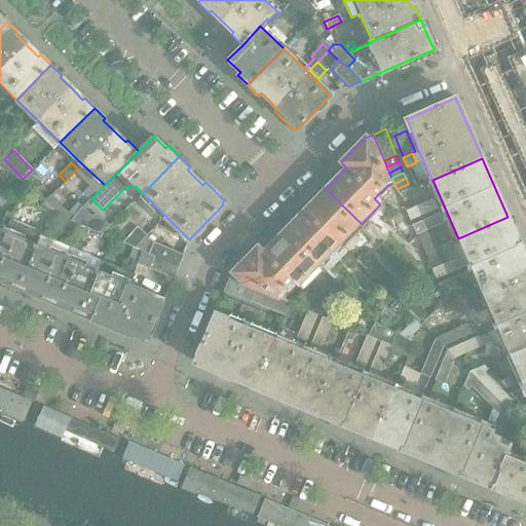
[(408,184),(397,189),(399,195),(411,190),(408,184)]
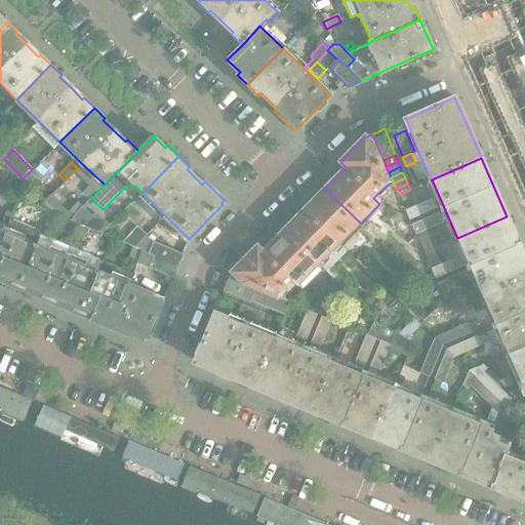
[(359,240),(352,233),(361,224),(325,189),(283,231),(319,266),(340,244),(348,251),(359,240)]
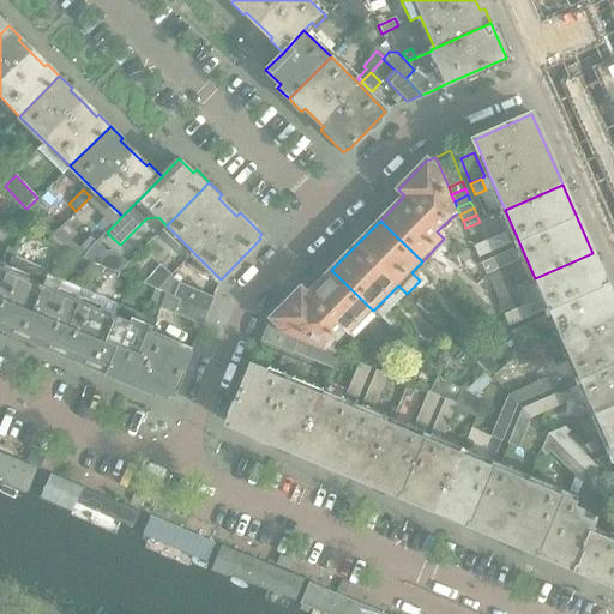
[(510,245),(505,233),(493,239),(498,250),(510,245)]
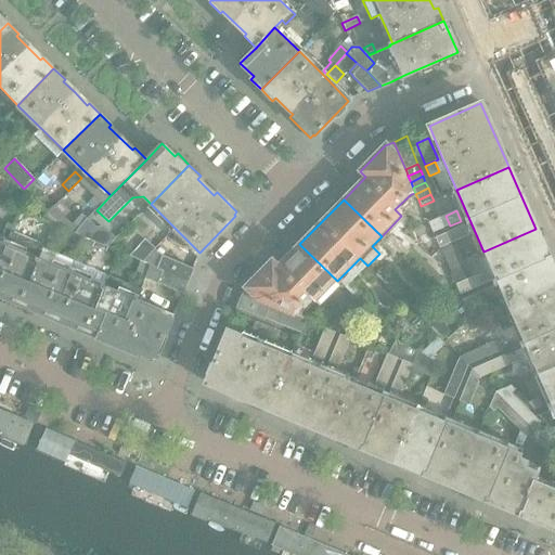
[(450,226),(446,216),(439,218),(444,229),(450,226)]
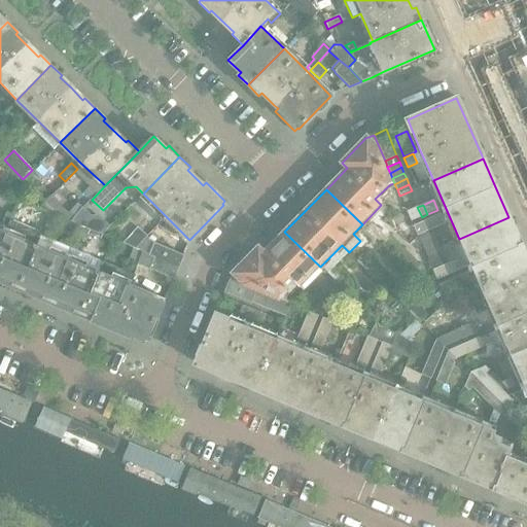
[(422,217),(417,207),(412,209),(416,219),(422,217)]
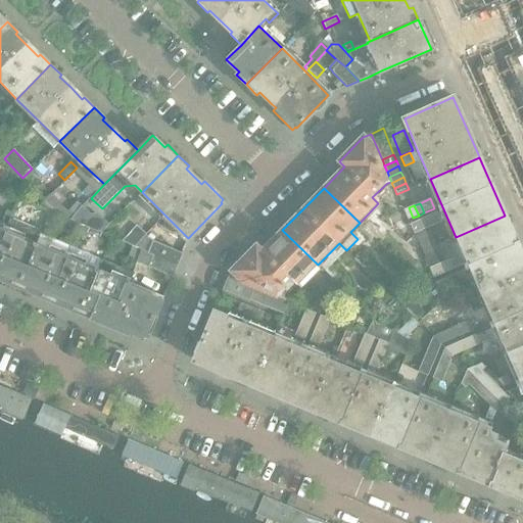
[(413,218),(409,207),(403,210),(408,220),(413,218)]
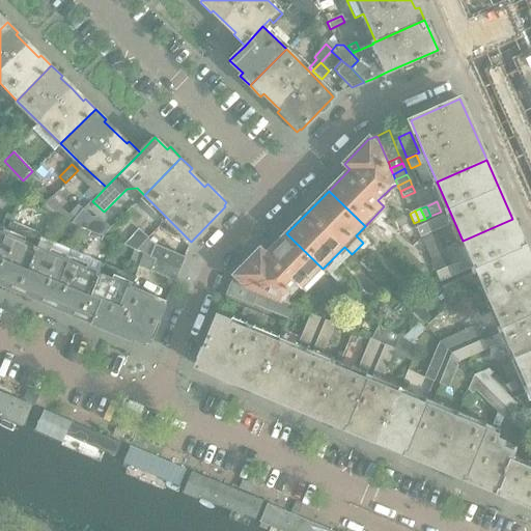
[(36,247),(40,236),(9,223),(12,217),(6,215),(0,228),(0,283),(19,291),(36,247)]
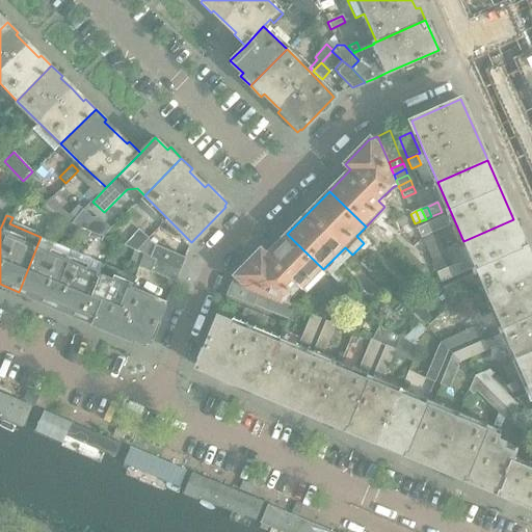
[(449,227),(445,217),(444,216),(433,221),(437,231),(449,227)]
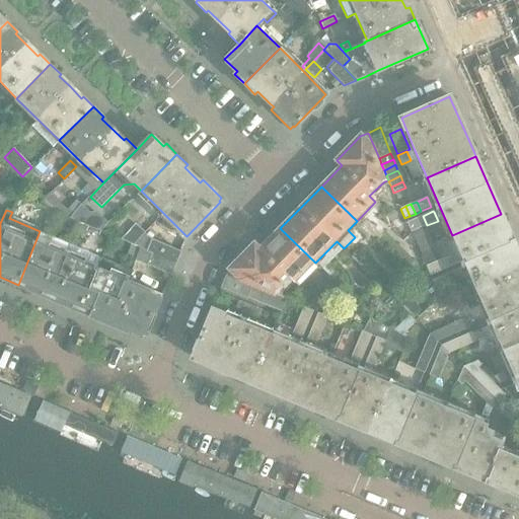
[(54,227),(58,215),(49,212),(45,224),(54,227)]
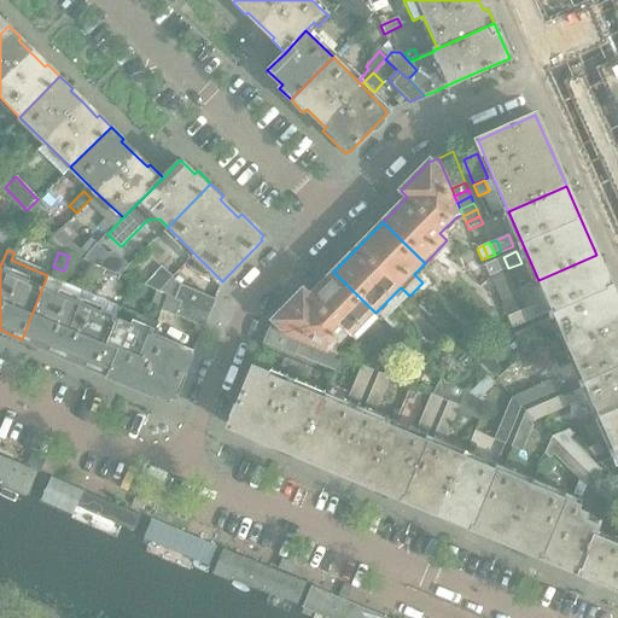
[(483,268),(477,254),(464,260),(470,274),(483,268)]
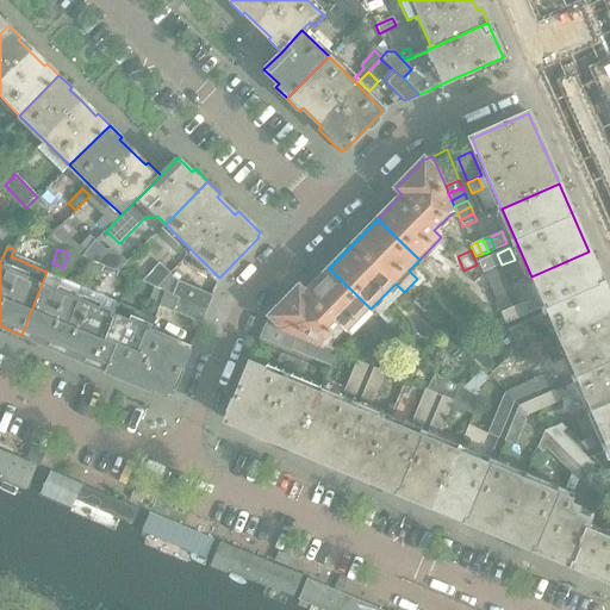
[(609,323),(609,299),(604,285),(589,251),(531,277),(561,344),(609,323)]
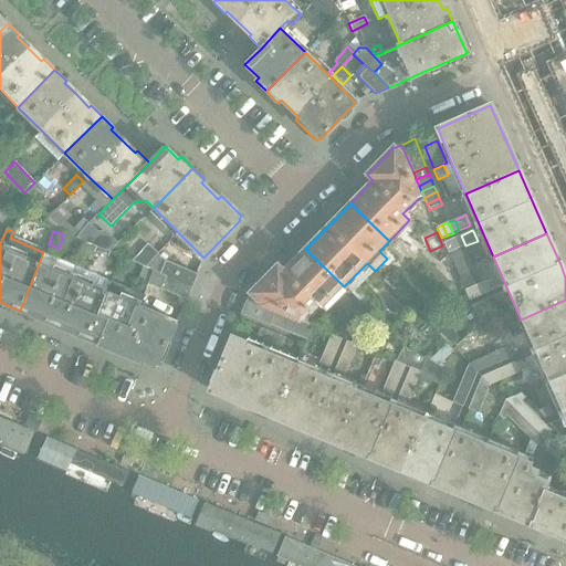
[(465,245),(461,236),(456,238),(460,249),(462,248),(465,245)]
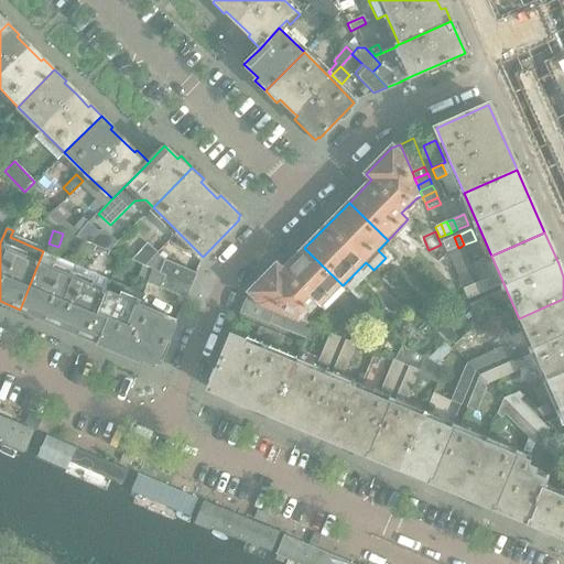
[(458,248),(454,237),(447,240),(453,250),(458,248)]
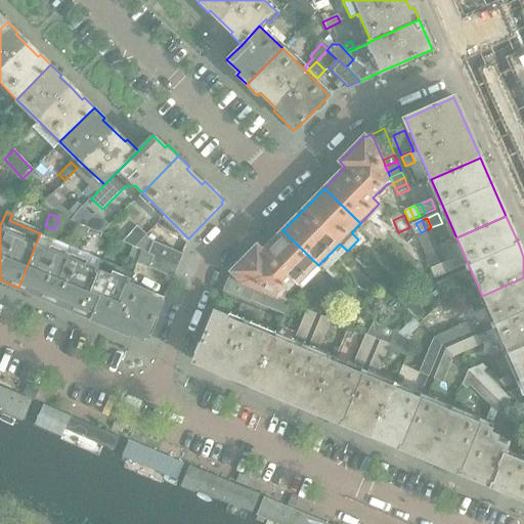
[(385,238),(379,233),(380,232),(370,223),(365,229),(375,237),(381,244),(385,238)]
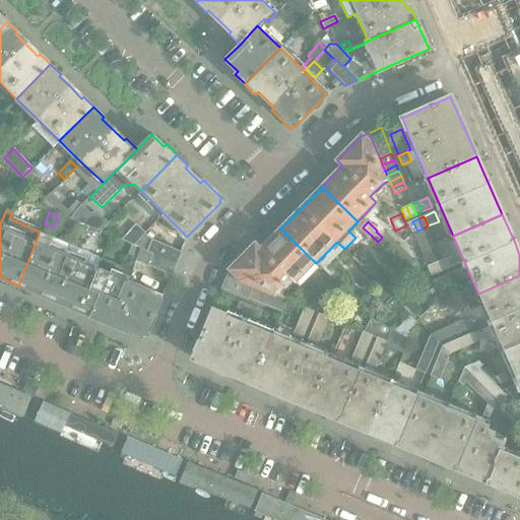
[(417,231),(412,221),(407,223),(411,233),(417,231)]
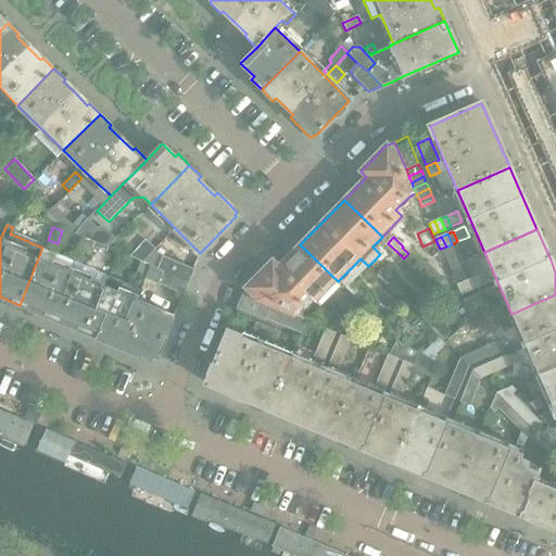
[(142,263),(155,250),(146,240),(129,257),(140,262),(142,263)]
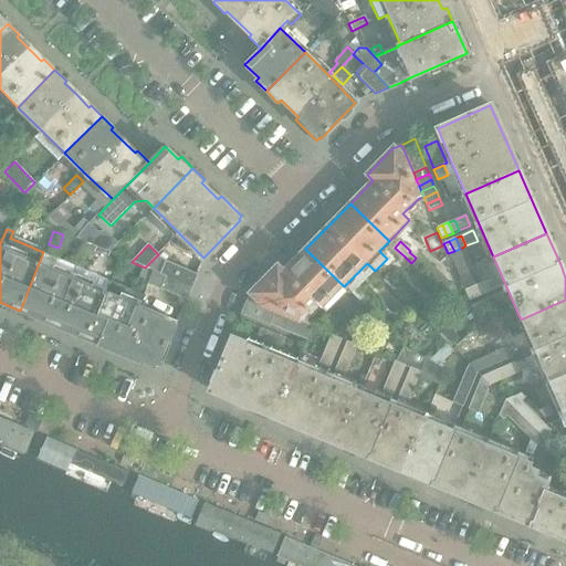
[(92,260),(95,249),(86,245),(83,257),(92,260)]
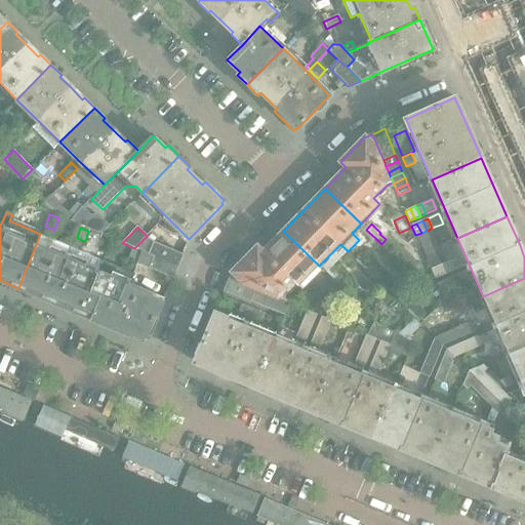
[(375,238),(366,230),(363,233),(372,242),(375,238)]
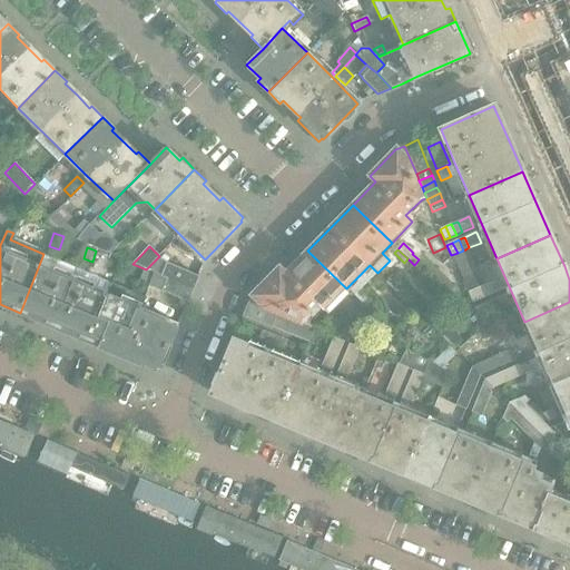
[(474,267),(465,249),(463,251),(458,253),(451,255),(452,256),(451,256),(455,264),(460,274),(474,267)]
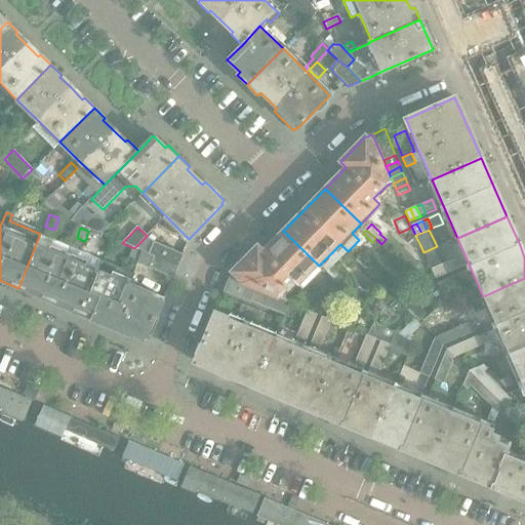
[(300,285),(319,266),(283,231),(263,251),(257,246),(233,271),(230,278),(258,290),(264,292),(269,294),(275,296),(279,298),(282,291),(294,279),(300,285)]
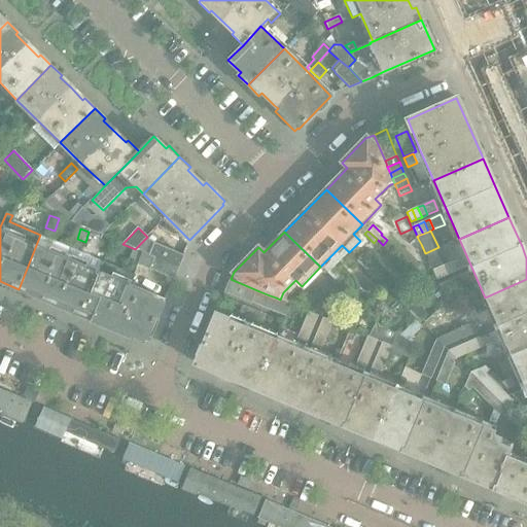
[(421,244),(417,237),(409,245),(415,251),(421,244)]
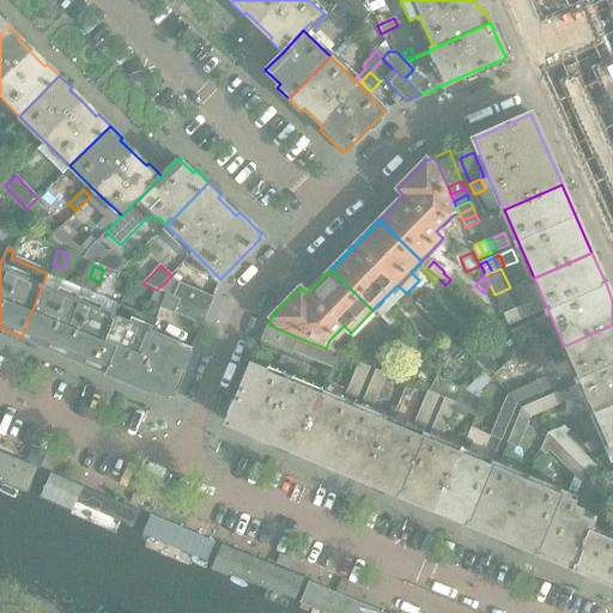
[(93,366),(115,316),(42,285),(22,337),(93,366)]
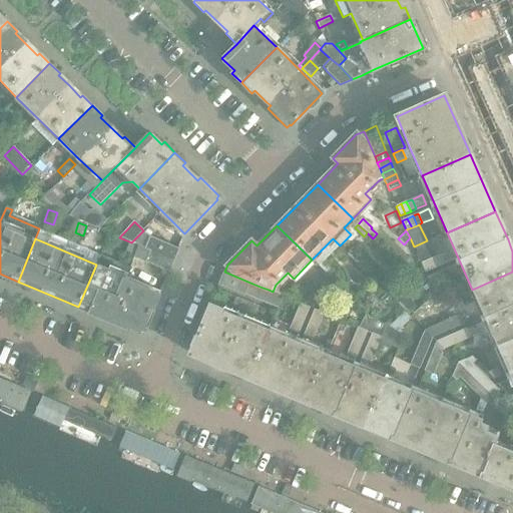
[(177,250),(152,239),(149,238),(145,248),(150,250),(173,261),(177,250)]
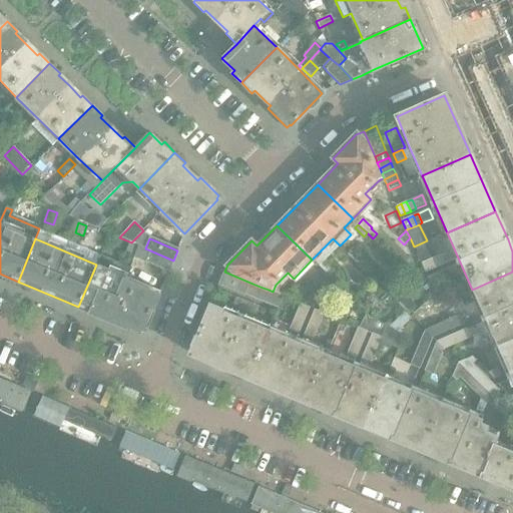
[(434,258),(427,241),(427,240),(414,246),(421,263),(434,258)]
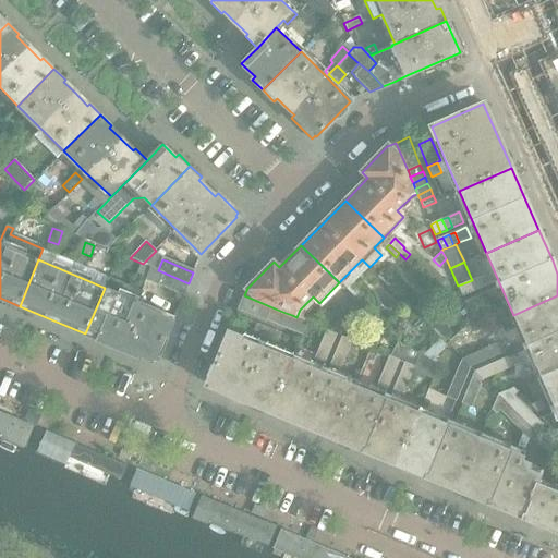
[(150,267),(143,264),(141,263),(135,276),(145,279),(150,267)]
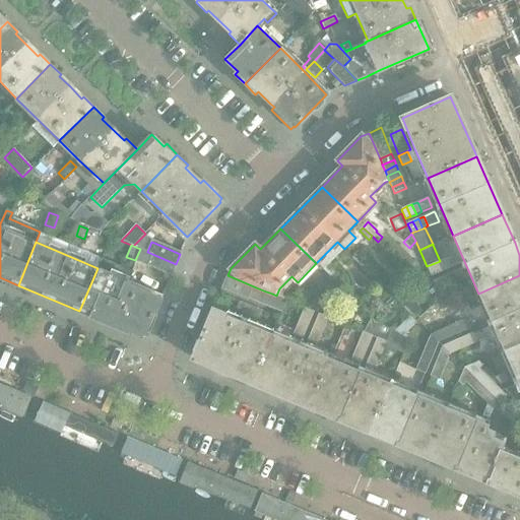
[(176,264),(152,254),(148,265),(171,275),(176,264)]
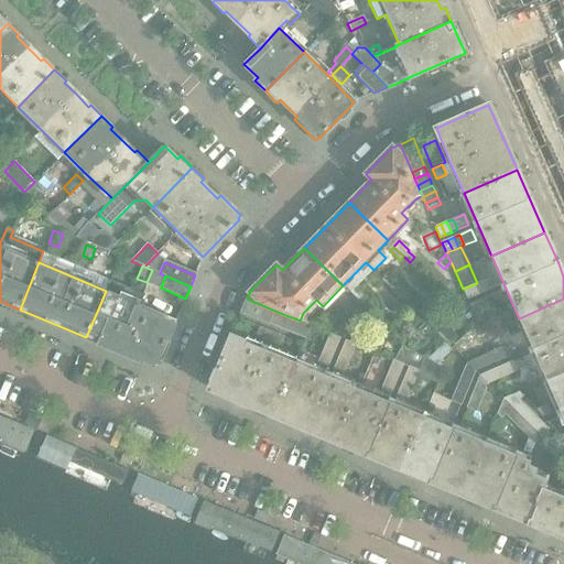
[(497,288),(491,277),(480,282),(485,292),(497,288)]
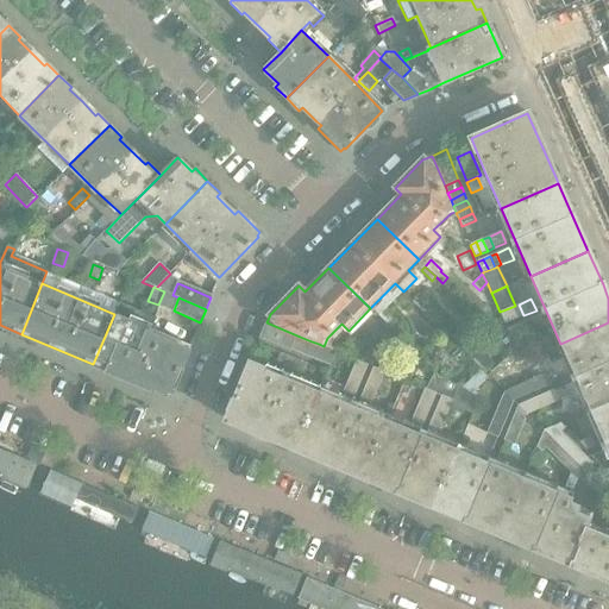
[(171,391),(188,350),(149,333),(152,327),(155,319),(119,303),(114,314),(93,364),(164,394),(171,391)]
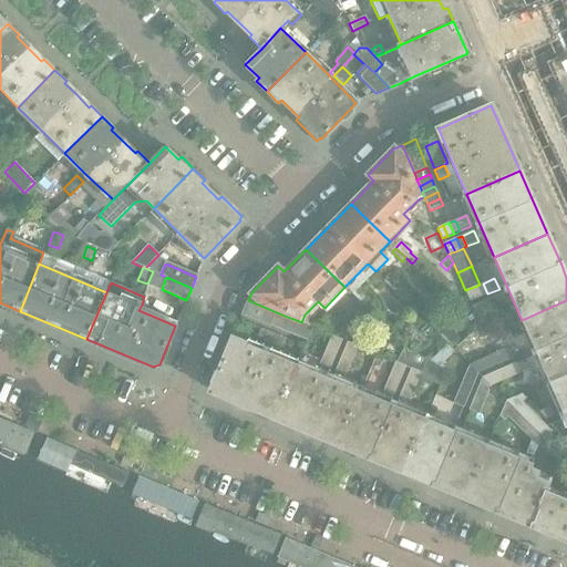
[(487,294),(483,284),(480,285),(477,286),(482,297),(487,294)]
